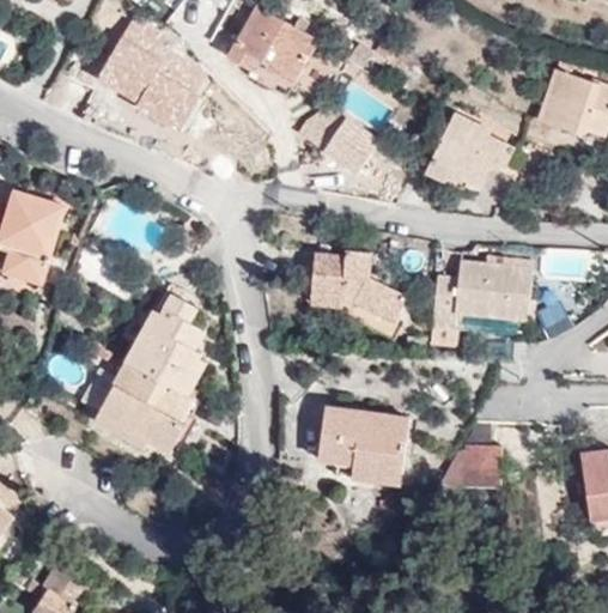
[(291,82),(312,46),(315,41),(255,5),(226,55),(249,70),(255,58),(266,65),(266,67),(291,82)]
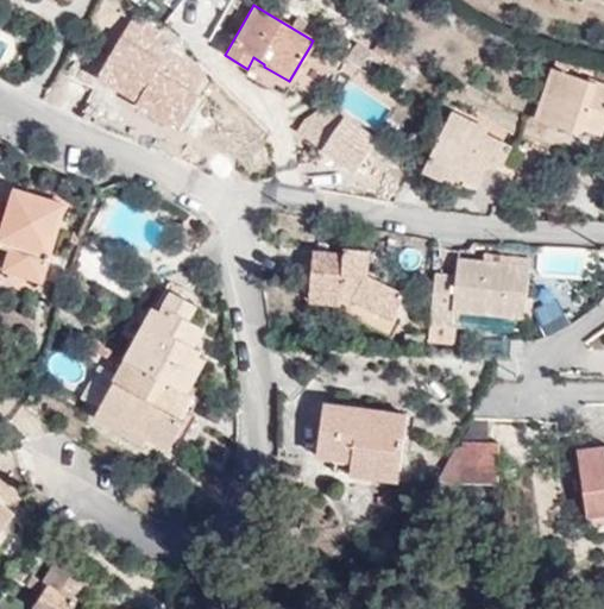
[(335,60),(310,45),(289,81),(288,83),(312,99),(335,60)]
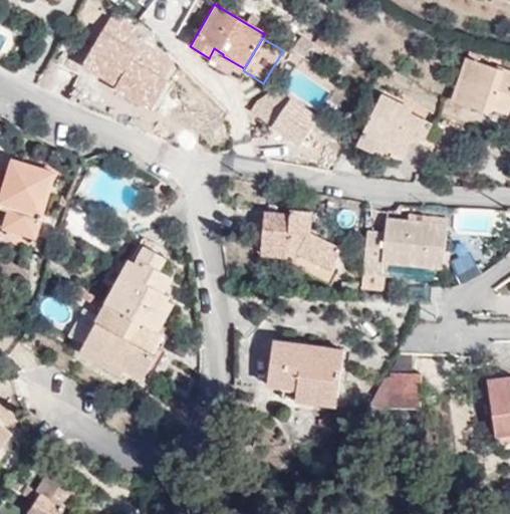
[(243,70),(244,68),(223,56),(223,54),(214,48),(209,58),(207,62),(236,80),(243,70)]
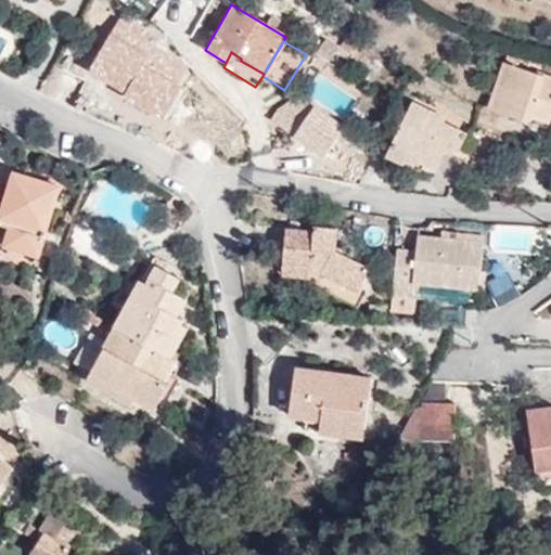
[(547,120),(550,110),(550,78),(512,66),(514,57),(504,54),(486,108),(524,123),(527,114),(547,120)]
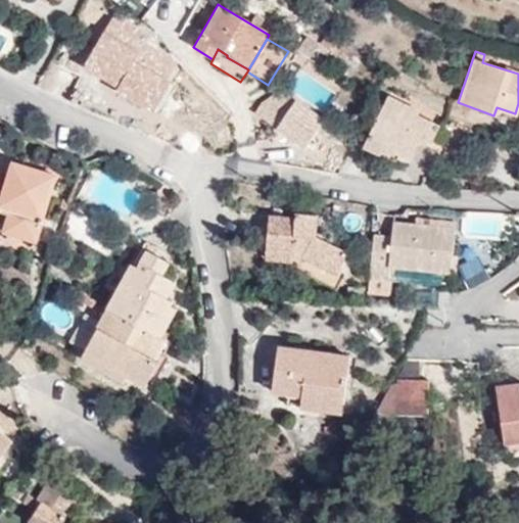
[(349,112),(355,104),(338,92),(331,101),(349,112)]
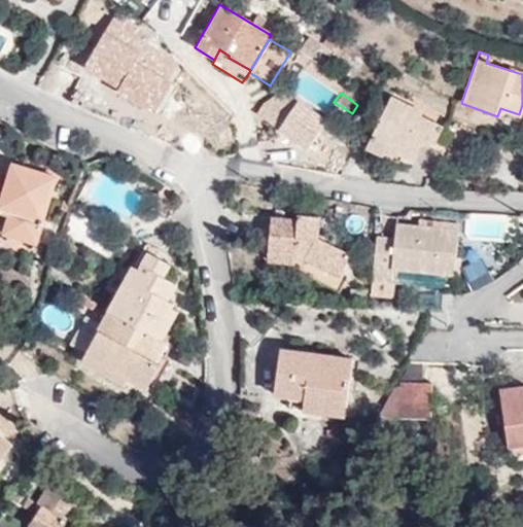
[(389,97),(370,138),(401,154),(412,160),(423,137),(434,142),(441,128),(420,116),(421,112),(389,97)]
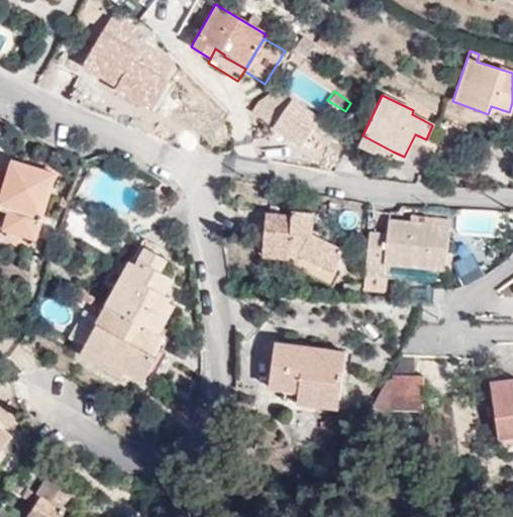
[(393,151),(363,135),(357,144),(389,160),(393,151)]
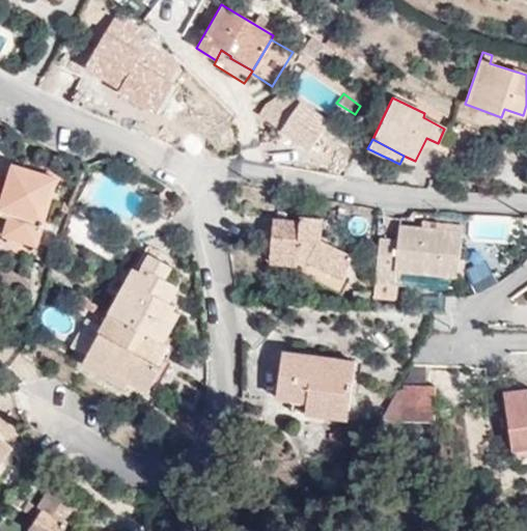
[(15,184),(19,167),(9,165),(5,182),(15,184)]
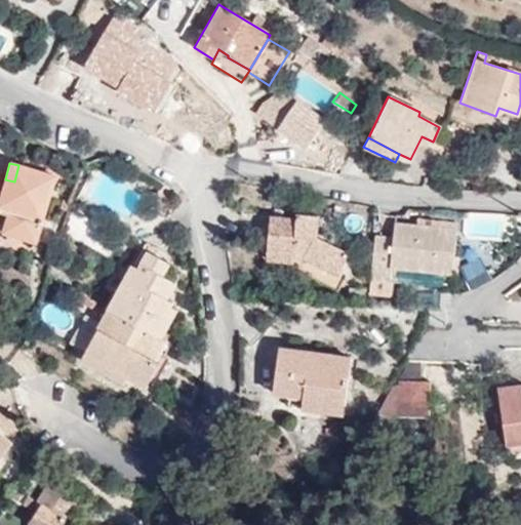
[(53,175),(18,165),(14,182),(5,179),(4,180),(0,178),(0,206),(8,209),(7,215),(2,233),(35,242),(53,175)]
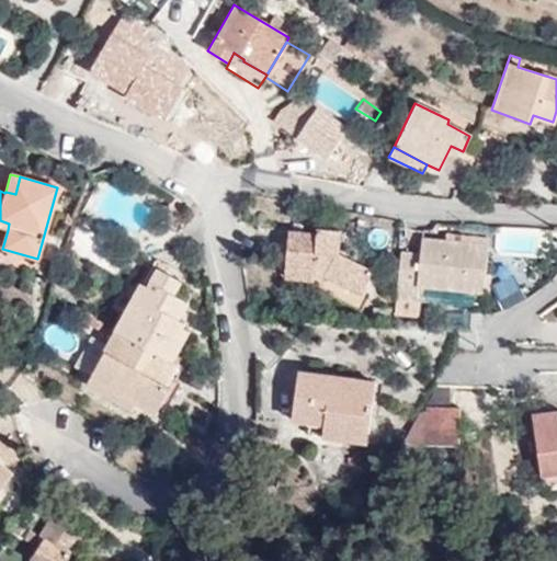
[(70,225),(74,215),(65,213),(61,222),(70,225)]
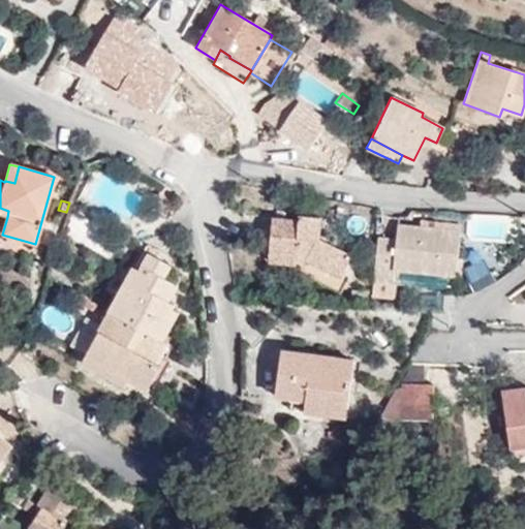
[(0,215),(7,217),(8,211),(0,208),(0,215)]
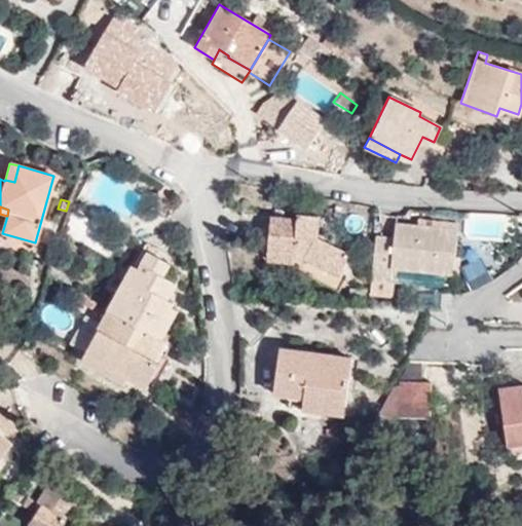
[(315,237),(318,215),(295,214),(295,220),(267,218),(264,259),(292,261),(292,256),(301,256),(337,275),(348,253),(315,237)]
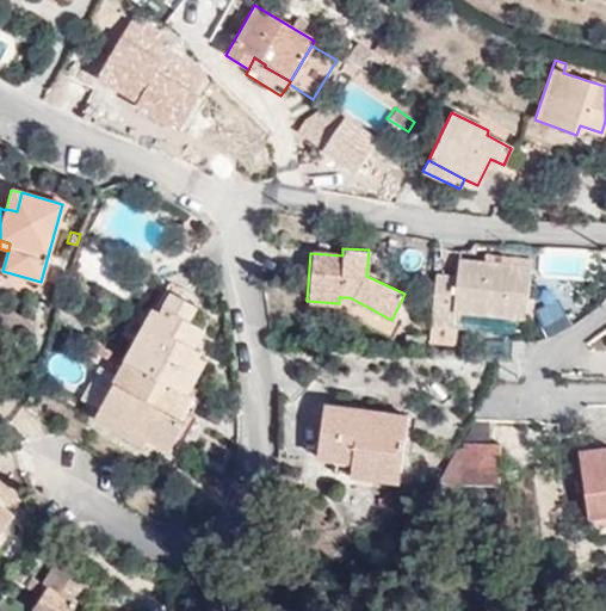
[(586,275),(586,248),(535,248),(535,276),(586,275)]
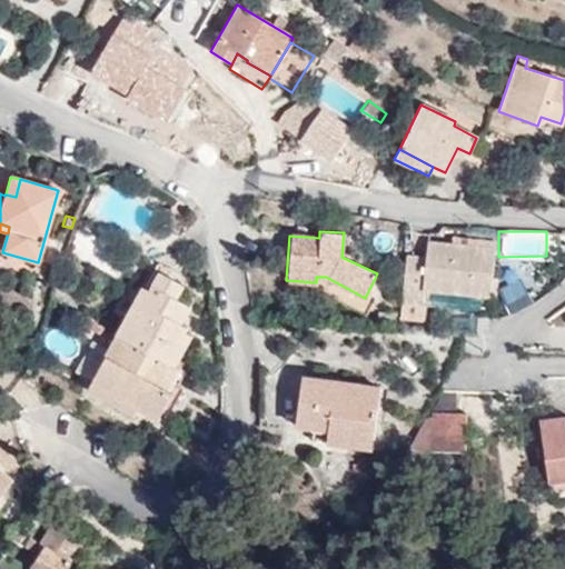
[(398,298),(398,303),(420,306),(422,289),(488,296),(493,248),(426,242),(424,258),(405,256),(398,298)]
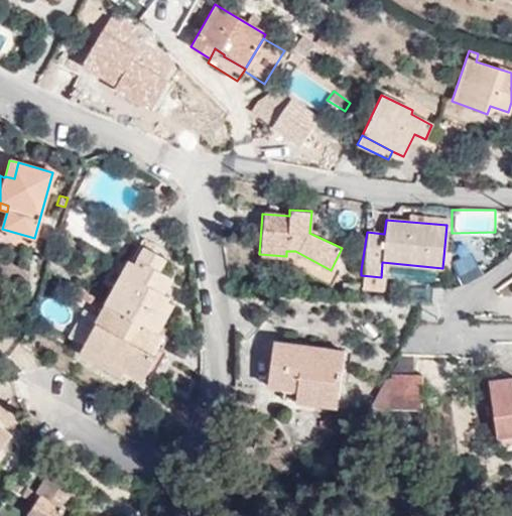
[(129,260),(82,347),(124,371),(142,380),(155,357),(148,353),(175,306),(166,301),(167,296),(161,294),(170,278),(158,271),(164,259),(143,247),(134,264),(129,260)]
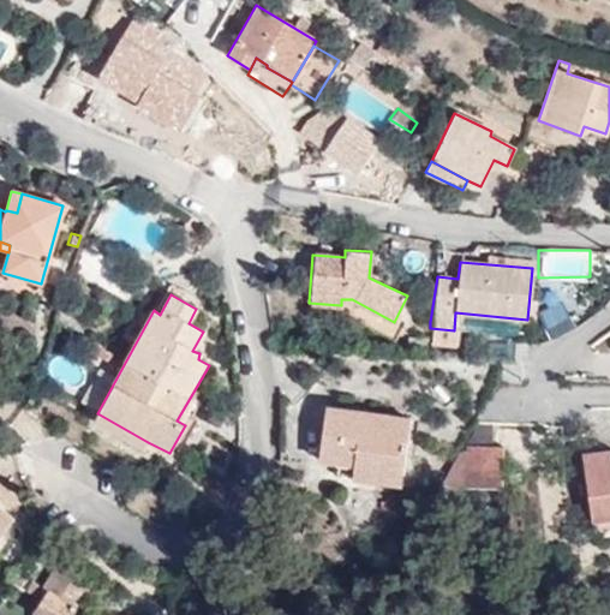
[(542,328),(566,320),(560,302),(534,311),(542,328)]
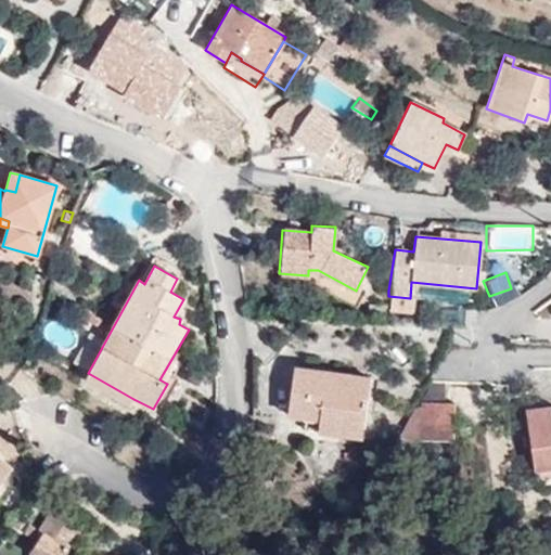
[(287,415),(305,417),(319,420),(318,433),(362,439),(370,376),(294,368),(287,415)]
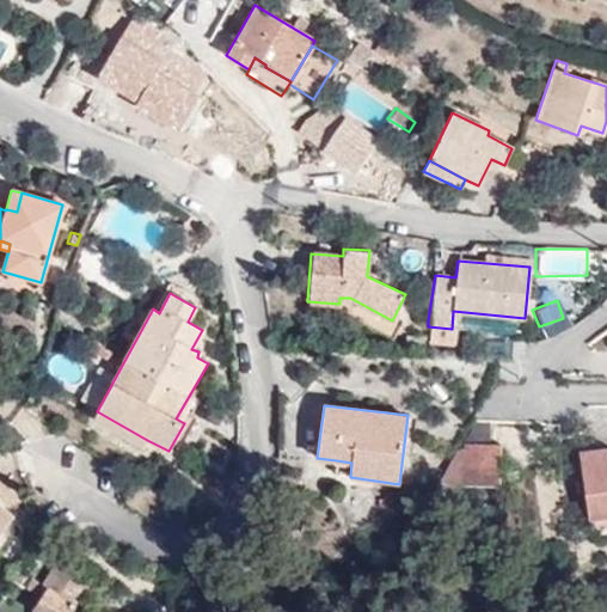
[(147,440),(97,411),(92,420),(142,447),(147,440)]
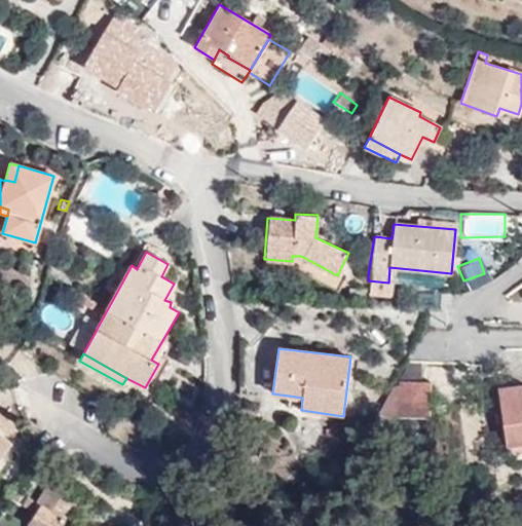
[(420,362),(406,361),(396,380),(397,382),(396,417),(429,419),(430,383),(419,383),(420,362)]
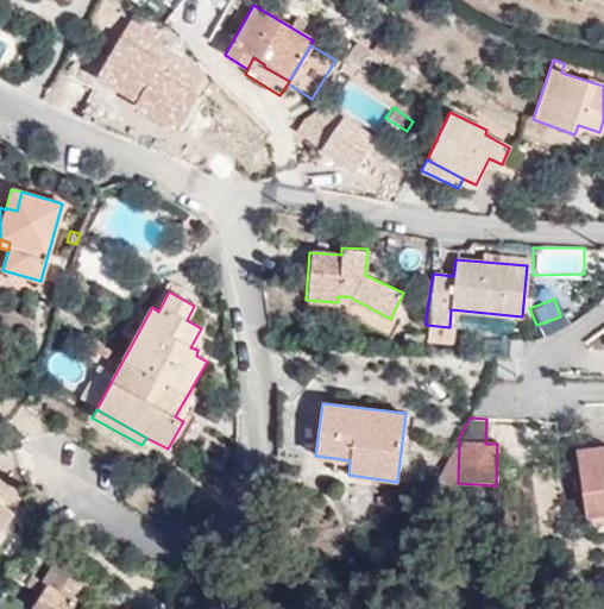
[(458,440),(433,482),(458,483),(459,443),(458,440)]
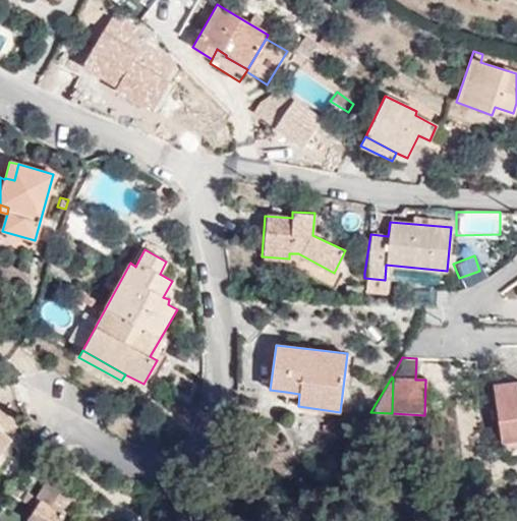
[(516,395),(514,396),(511,383),(493,386),(501,441),(516,438),(516,395)]
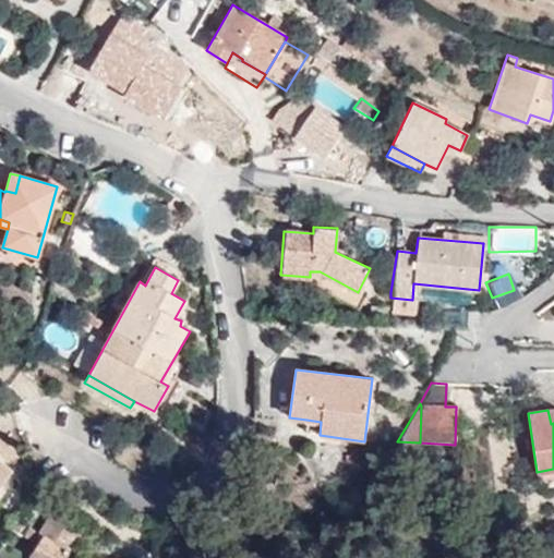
[(321,422),(306,420),(304,433),(320,435),(321,422)]
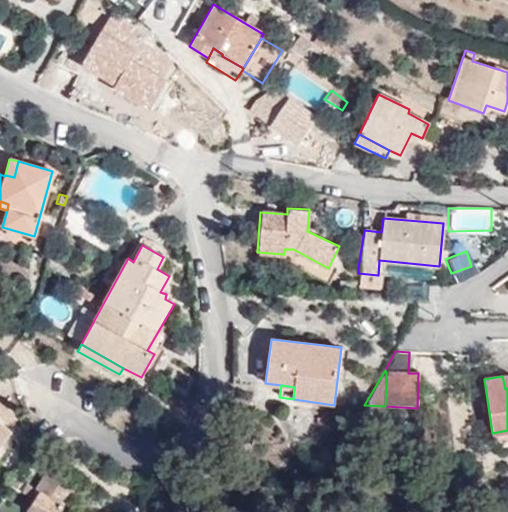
[(0,446),(10,433),(0,425),(0,446)]
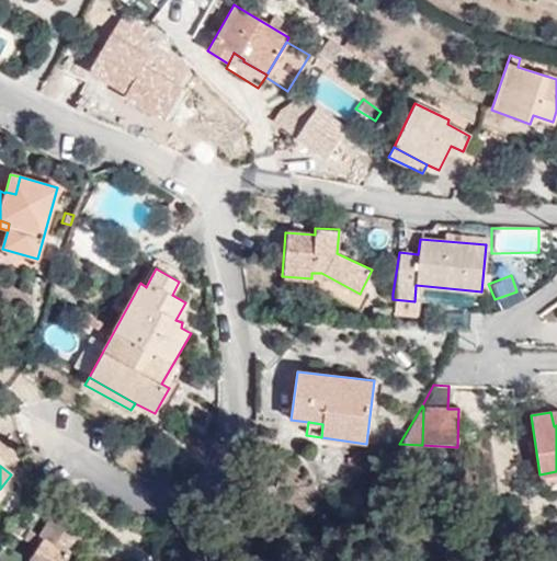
[(556,471),(540,474),(541,485),(556,482),(556,471)]
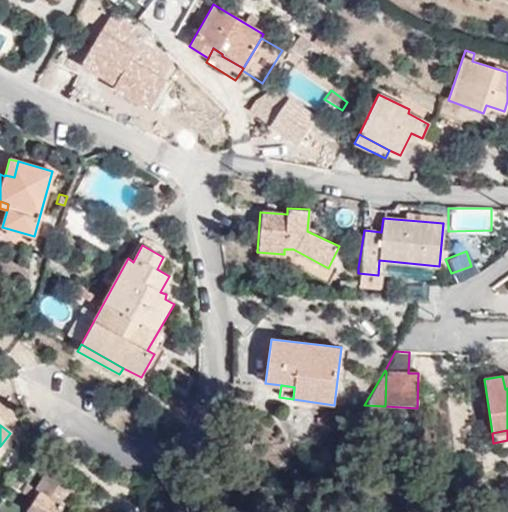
[(59,511),(61,506),(72,491),(45,473),(34,489),(39,493),(26,511),(28,511),(59,511)]
